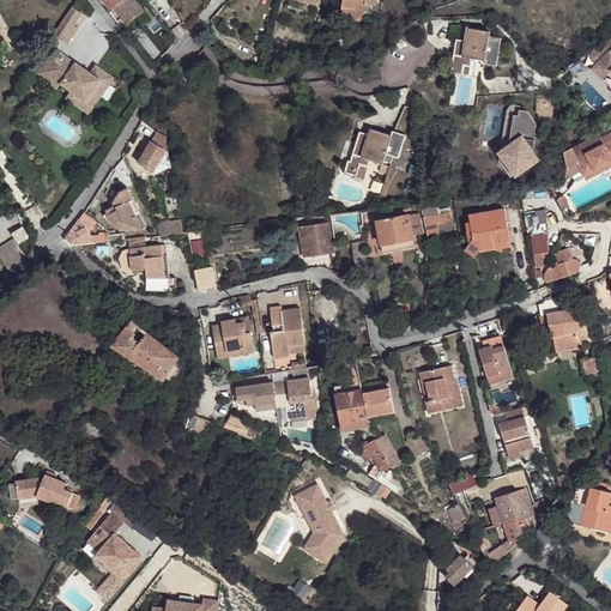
[(104,0),(109,5),(112,2),(126,19),(120,23),(120,24),(125,29),(125,30),(132,25),(127,19),(141,6),(137,0),(104,0)]
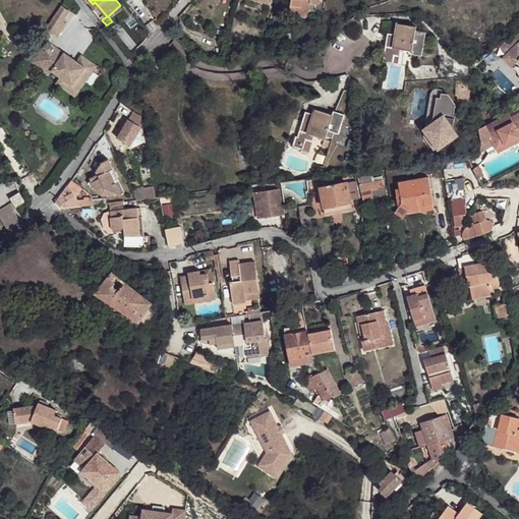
[(306,3),(306,0),(288,0),(286,11),(304,14),(306,3)]
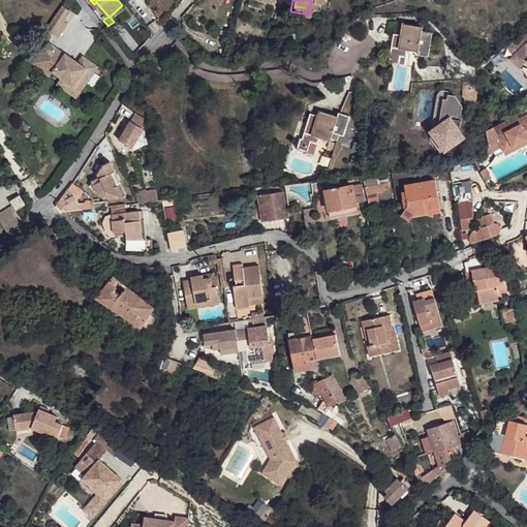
[(62,3),(55,13),(63,20),(63,19),(70,8),(62,3)]
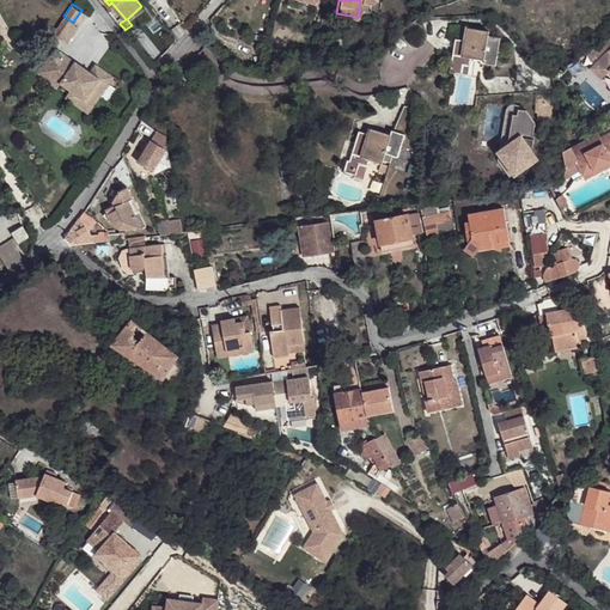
[(63,16),(53,30),(67,41),(77,25),(78,25),(73,22),(73,23),(63,16)]
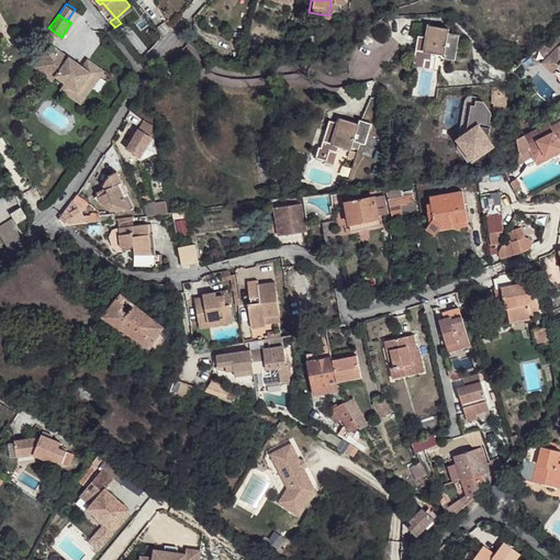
[(451,59),(457,34),(445,32),(445,29),(423,25),(422,36),(414,36),(410,66),(426,68),(428,53),(443,55),(443,58),(451,59)]
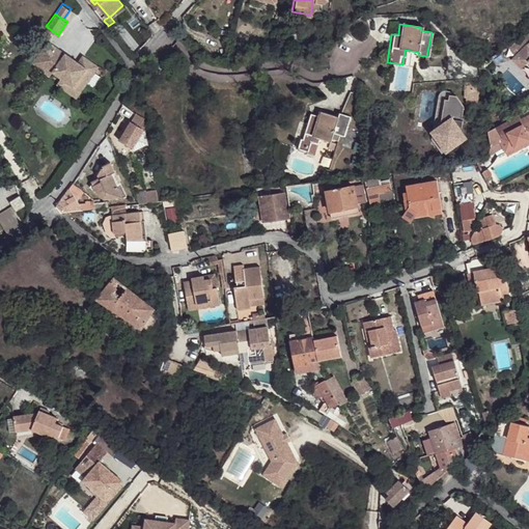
[(528,33),(522,38),(509,52),(520,61),(524,57),(528,61),(528,33)]
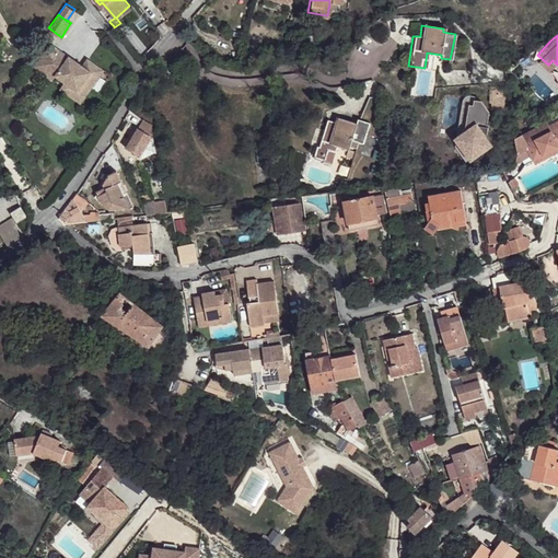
[(82,64),(50,42),(34,64),(51,76),(54,73),(64,80),(61,83),(79,95),(88,83),(91,85),(104,69),(86,56),(82,64)]
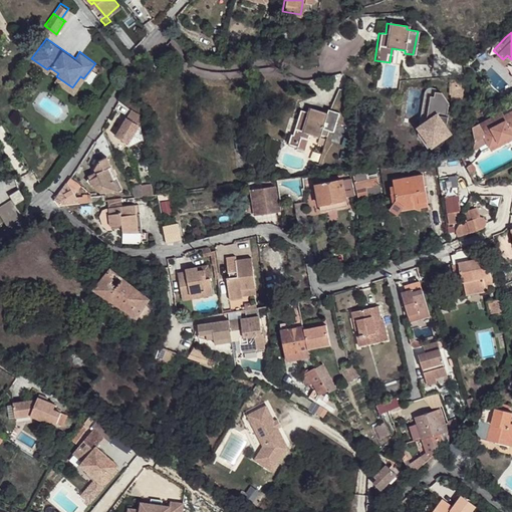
[(500,62),(503,59),(493,50),(491,52),(500,62)]
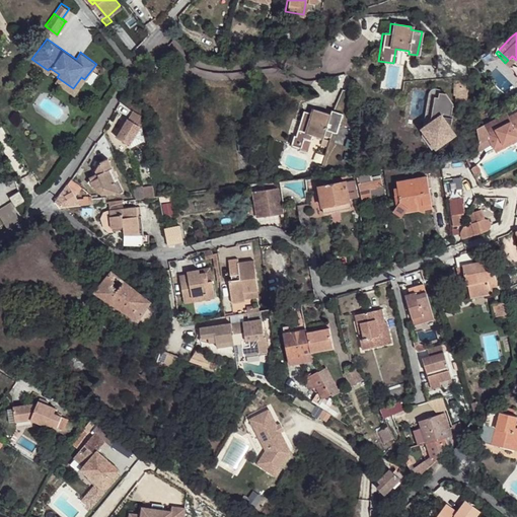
[(158,68),(163,59),(159,56),(154,65),(158,68)]
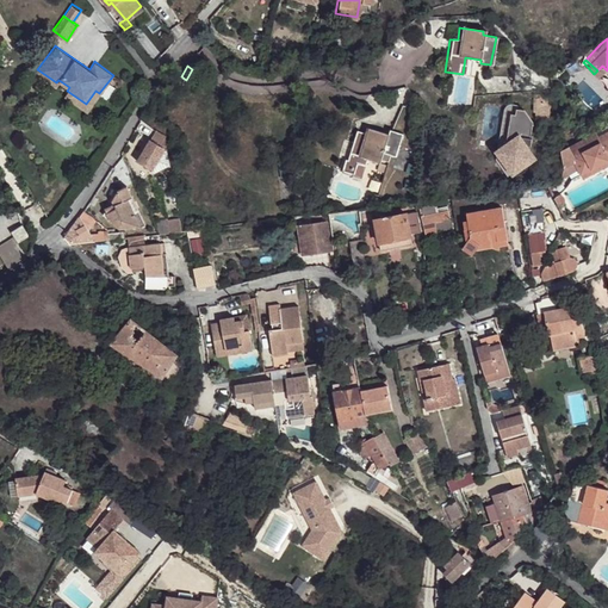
[(87,111),(99,93),(95,91),(86,104),(67,91),(64,95),(87,111)]
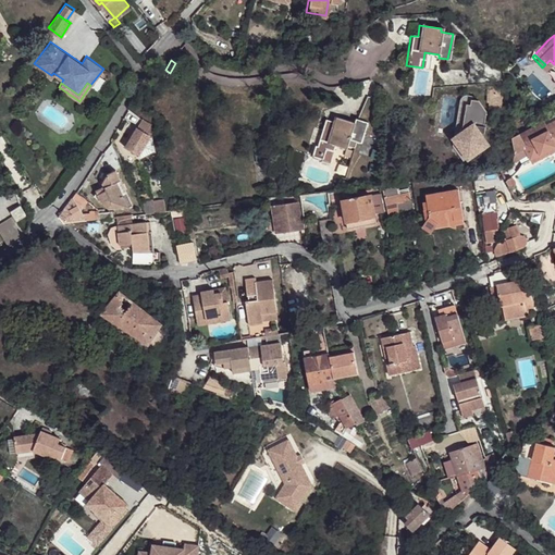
[(498,108),(497,98),(498,86),(483,85),(483,108),(498,108)]
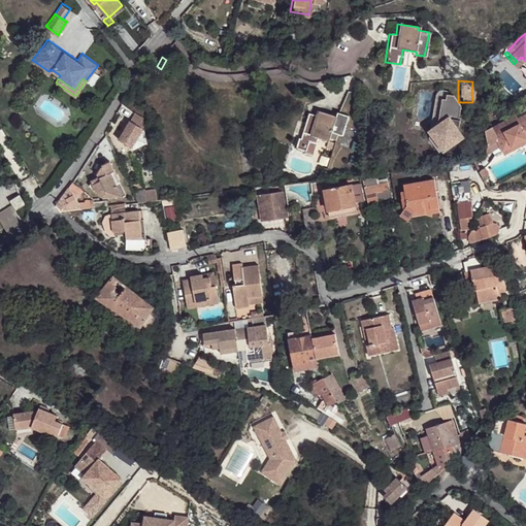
[(346,91),(341,101),(356,103),(359,95),(346,91)]
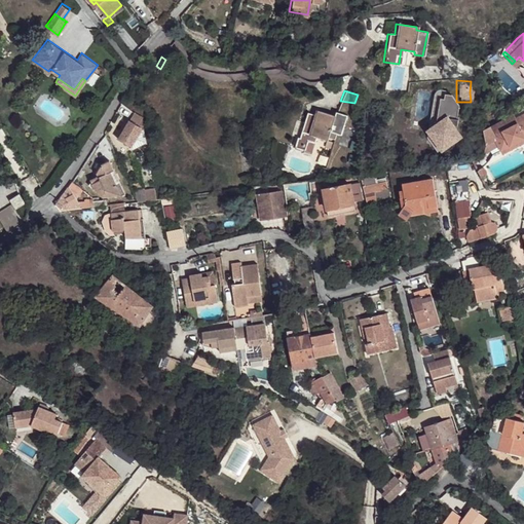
[(449,92),(441,91),(437,125),(426,134),(442,155),(462,140),(455,132),(458,109),(449,92)]
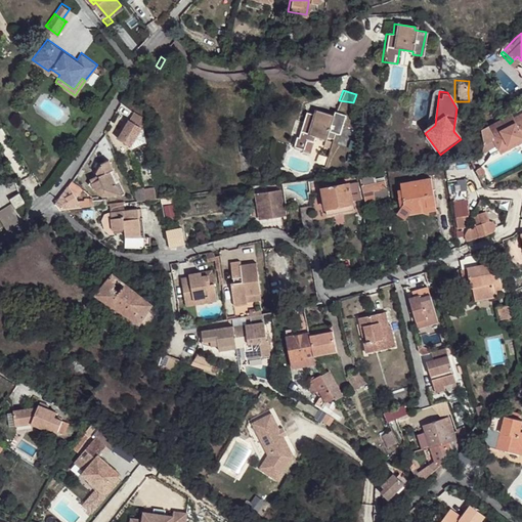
[(353,102),(339,100),(335,113),(344,115),(349,117),(353,102)]
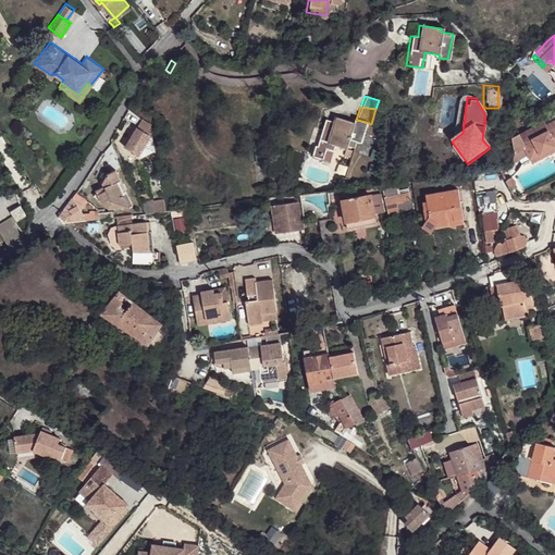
[(554,110),(515,133),(519,143),(554,123),(554,110)]
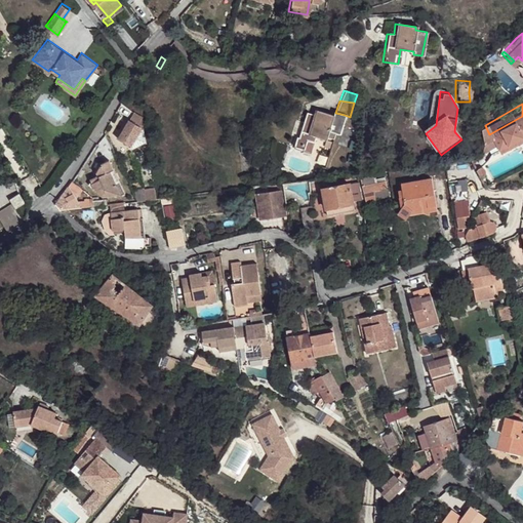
[(345,115),(335,113),(333,112),(332,116),(314,110),(313,115),(306,112),(298,137),(295,137),(293,147),(303,150),(303,152),(309,154),(315,136),(326,141),(327,137),(332,139),(334,132),(338,134),(345,115)]
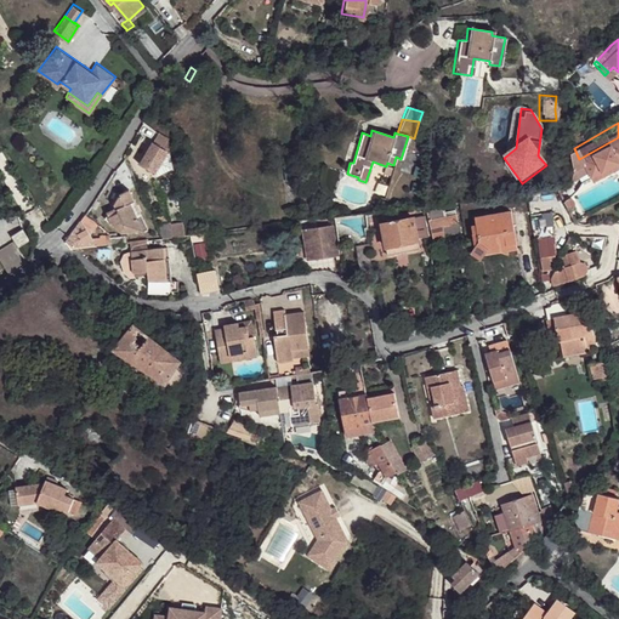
[(155,131),(151,141),(162,146),(168,149),(157,171),(158,175),(174,169),(169,140),(155,131)]
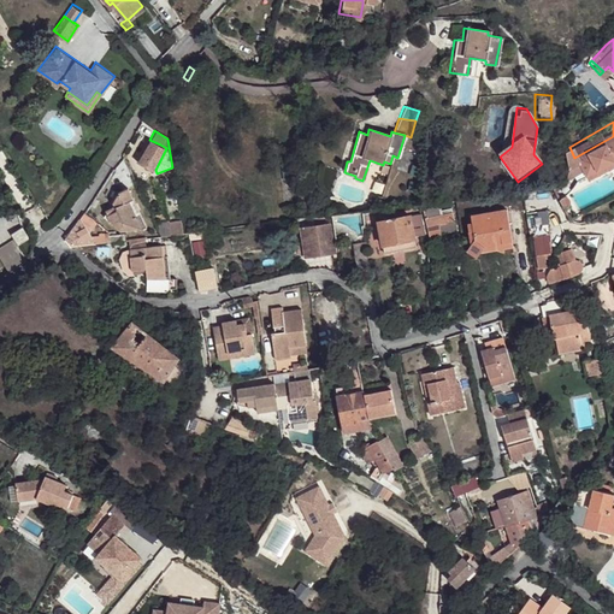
[(613,136),(574,158),(573,158),(576,164),(583,176),(613,158),(613,136)]
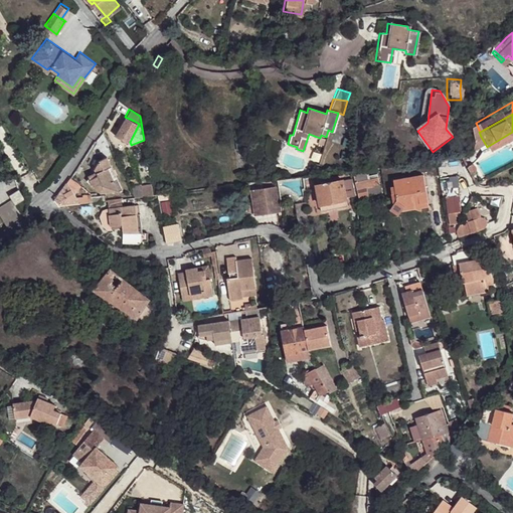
[(125,117),(116,135),(125,140),(134,121),(125,117)]
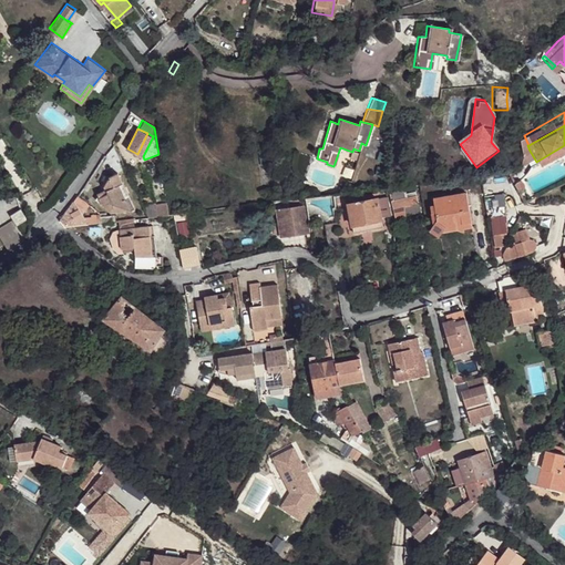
[(153,136),(147,133),(137,154),(143,156),(153,136)]
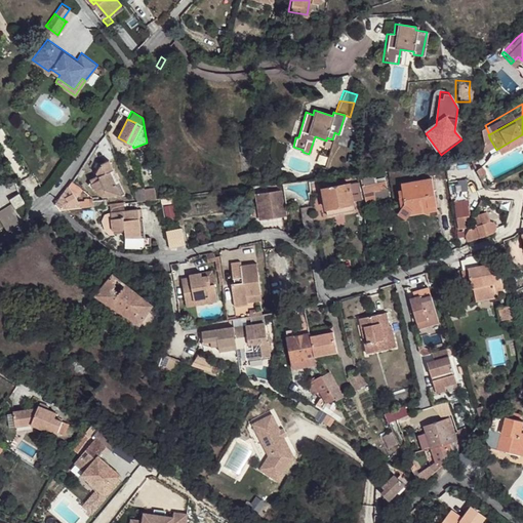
[(479,128),(482,143),(490,139),(488,134),(489,134),(485,125),(479,128)]
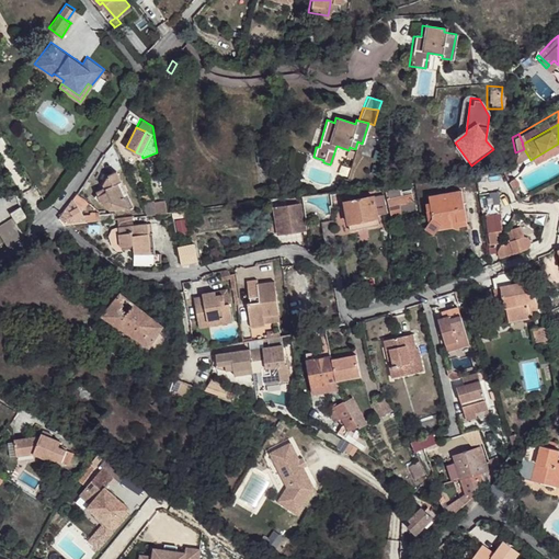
[(128,196),(132,194),(116,164),(109,173),(99,194),(112,209),(134,207),(128,196)]
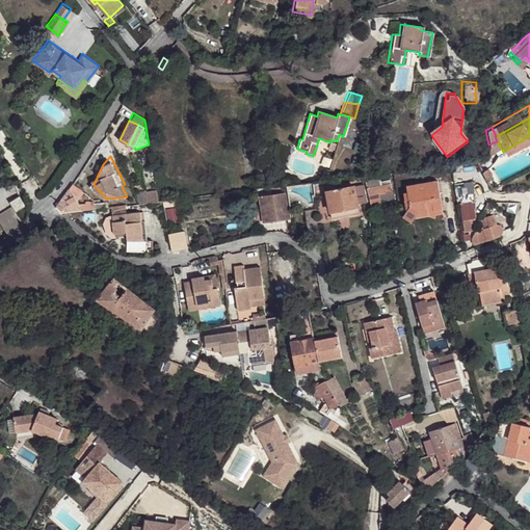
[(481,171),(483,178),(486,178),(488,176),(489,174),(488,170),(486,169),(483,169),(481,171)]
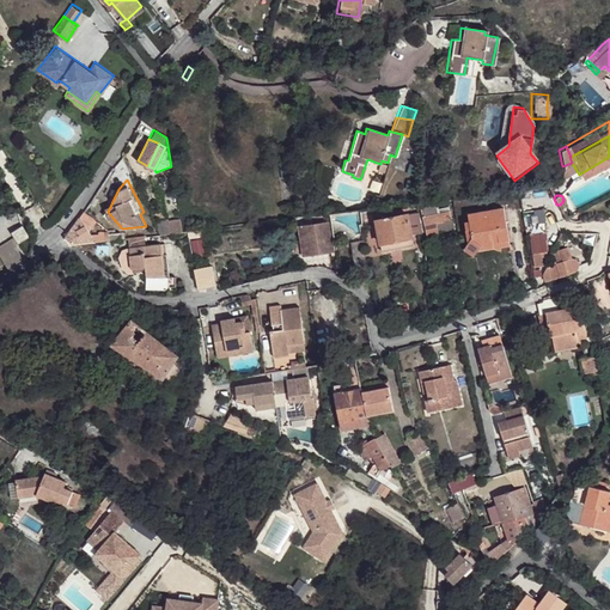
[(471,245),(506,238),(500,205),(464,211),(467,218),(471,245)]
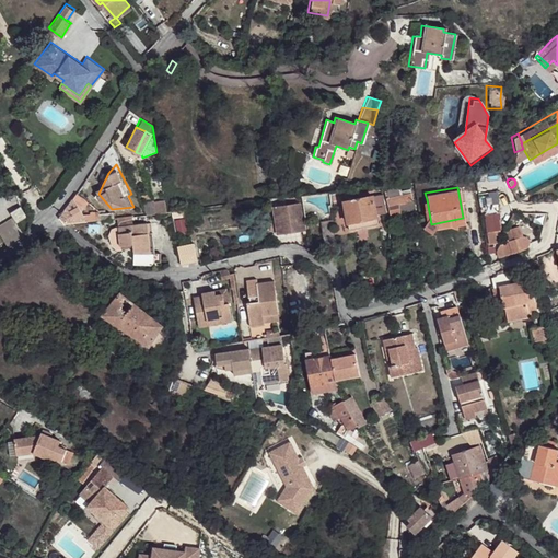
[(137,205),(131,194),(128,196),(134,207),(137,205)]
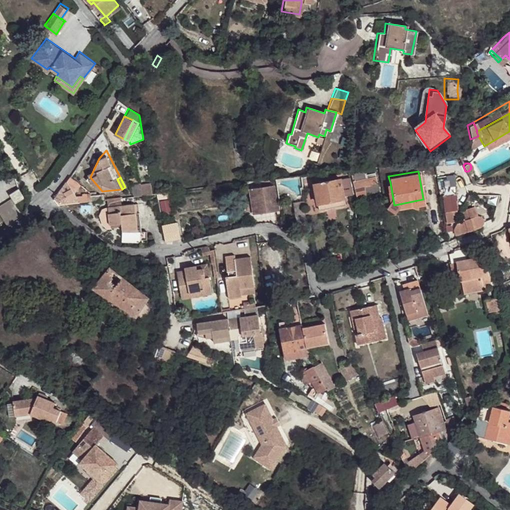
[(356,189),(378,184),(377,177),(354,182),(356,189)]
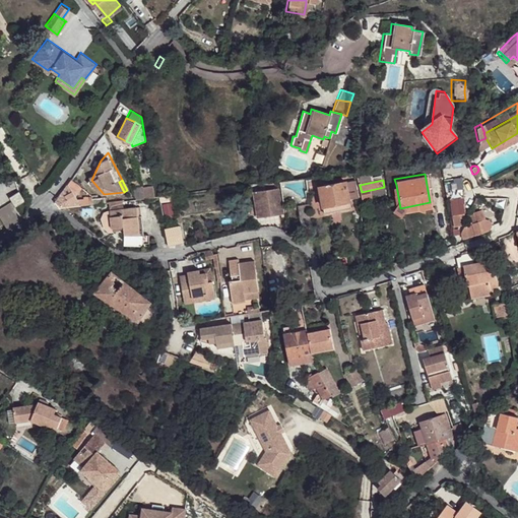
[(323,206),(349,202),(345,182),(319,187),(323,206)]
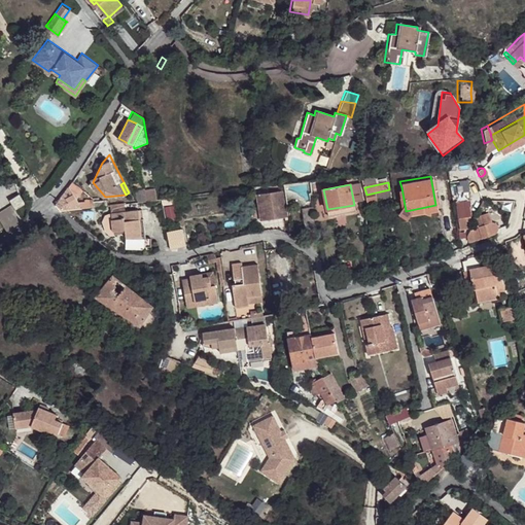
[(62,209),(82,207),(80,204),(68,186),(56,204),(61,210),(62,209)]
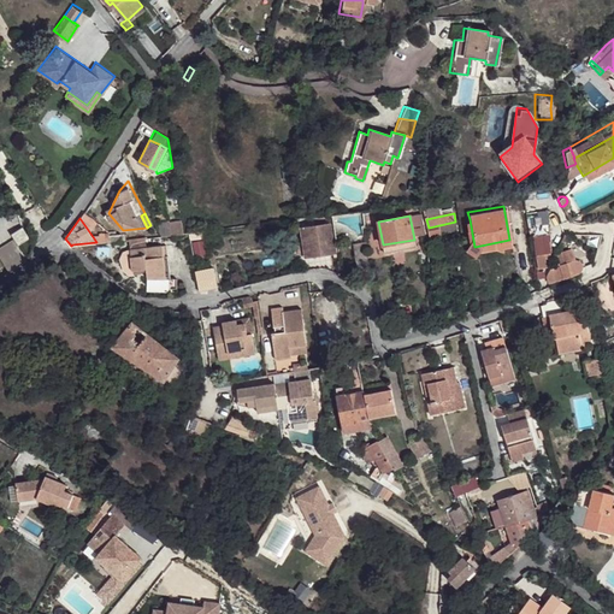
[(478,251),(474,247),(470,219),(465,220),(468,242),(462,249),(473,255),(478,251)]
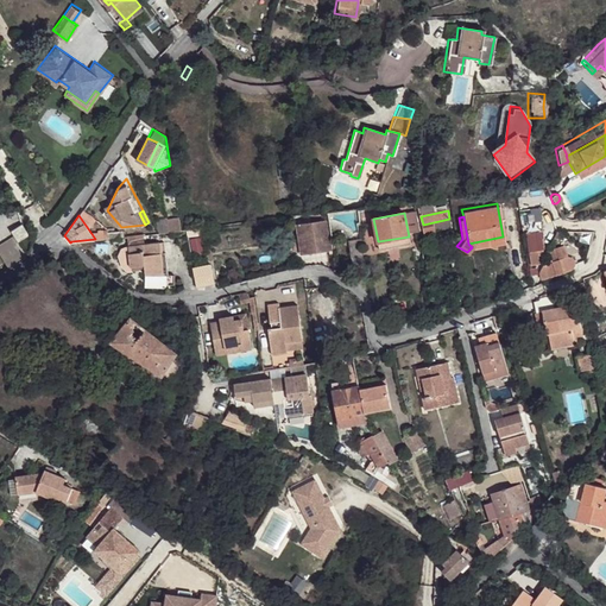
[(452,227),(449,219),(423,225),(423,233),(452,227)]
